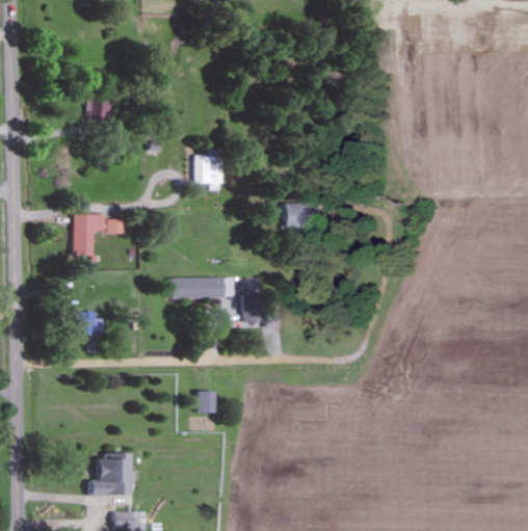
[(94,100),(95,121),(113,121),(112,99),(94,100)]
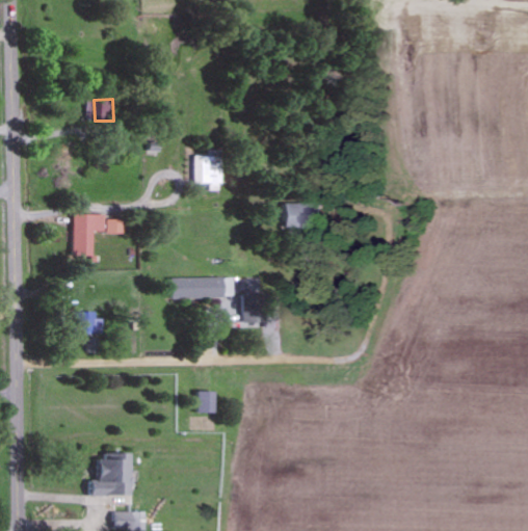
[(221,191),(222,165),(213,164),(213,157),(196,156),(195,184),(212,184),(212,190),(221,191)]
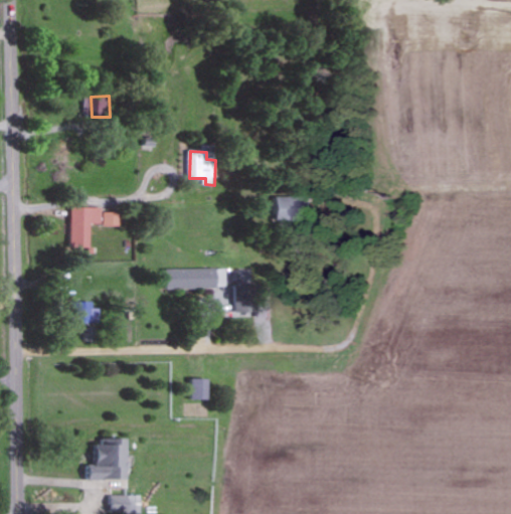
[(312,197),(275,196),(274,220),(311,221),(312,197)]
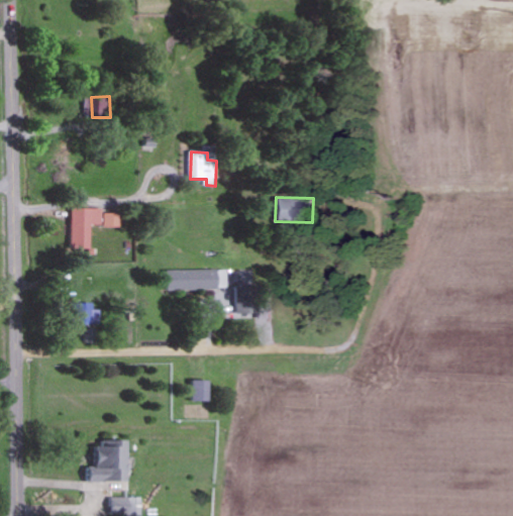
[(90,248),(91,224),(103,225),(103,209),(72,208),(71,248),(90,248)]
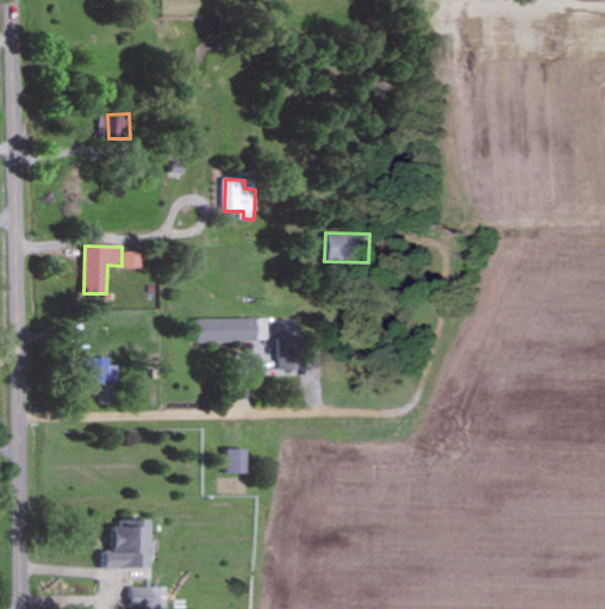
[(124,268),(143,268),(143,252),(124,253),(124,268)]
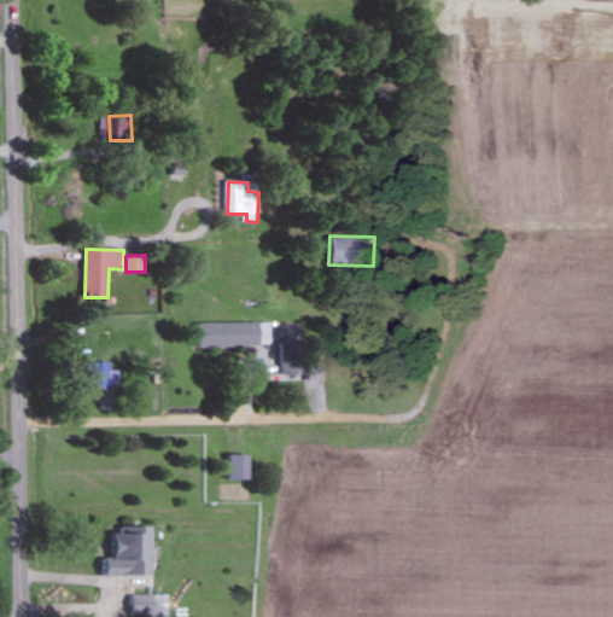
[(273,345),(272,322),(199,324),(199,347),(273,345)]
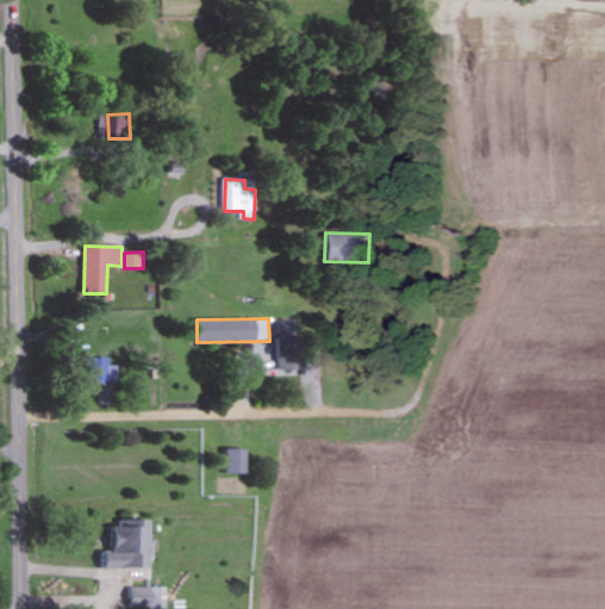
[(108,366),(110,358),(85,358),(83,383),(118,384),(118,366),(108,366)]
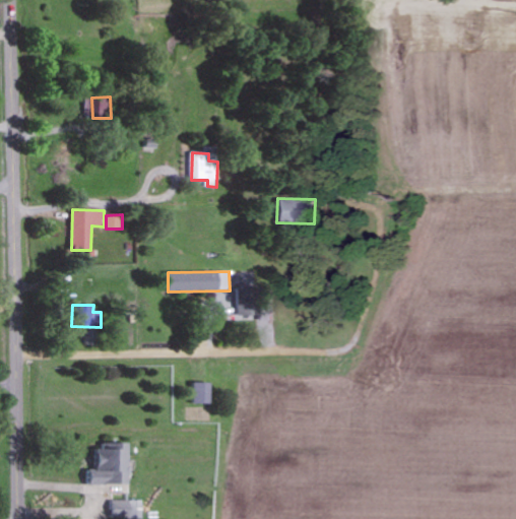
[(211,404),(211,383),(193,382),(192,403),(211,404)]
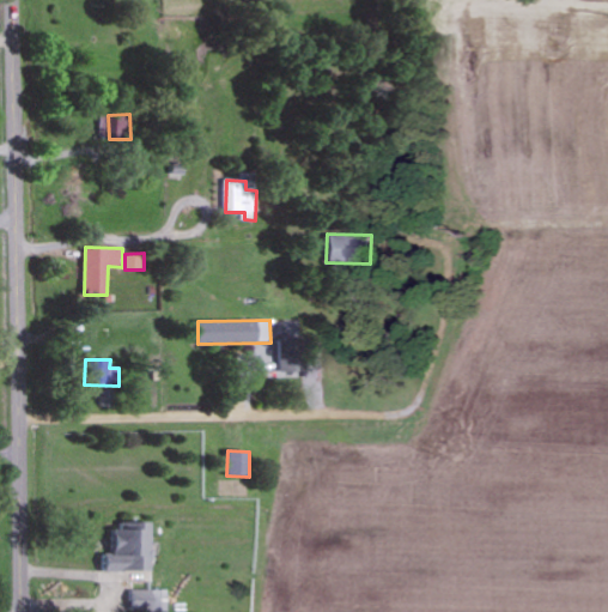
[(152,573),(151,522),(120,523),(121,531),(109,531),(109,555),(102,555),(102,573),(152,573)]
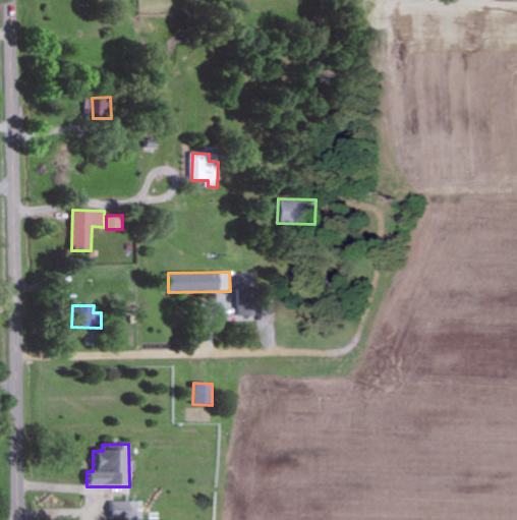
[(146,502),(112,501),(111,519),(145,519),(146,502)]
